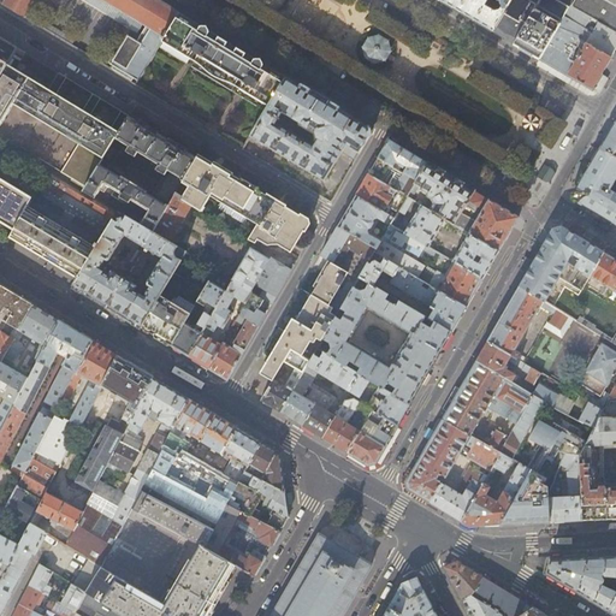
[(158,0),(0,0),(0,3),(23,17),(31,0),(102,0),(153,30),(142,49),(143,51),(125,80),(135,86),(161,42),(179,13),(158,0)]
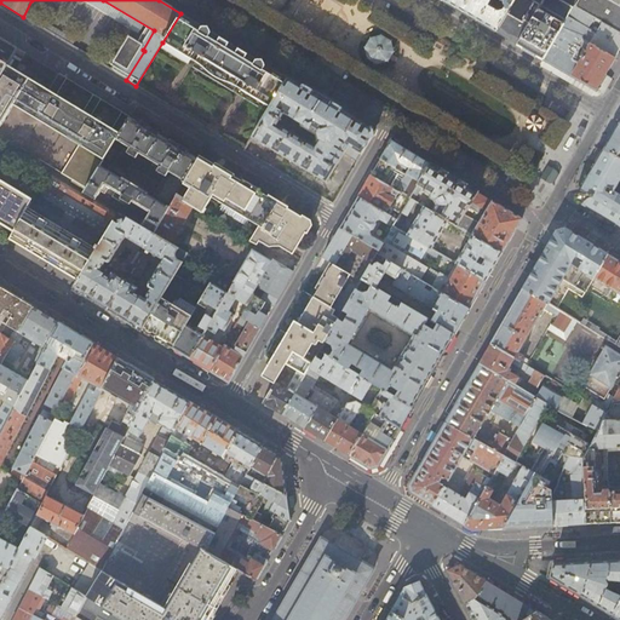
[(443,0),(472,18),(497,32),(515,0),(443,0)]
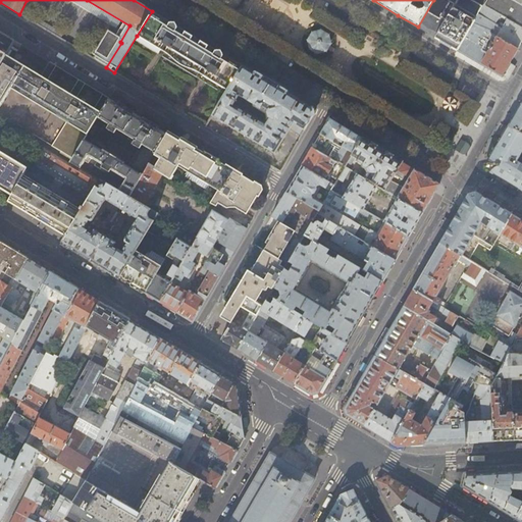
[(457,0),(433,0),(418,27),(426,32),(435,37),(457,0)]
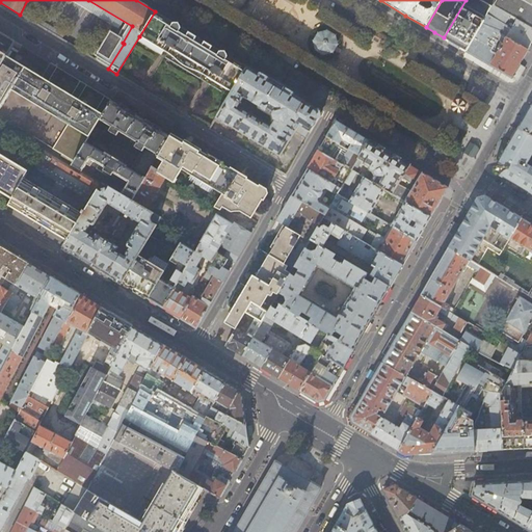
[(496,0),(466,0),(444,37),(454,44),(466,50),(467,50),(485,17),(487,14),(493,6),(496,0)]
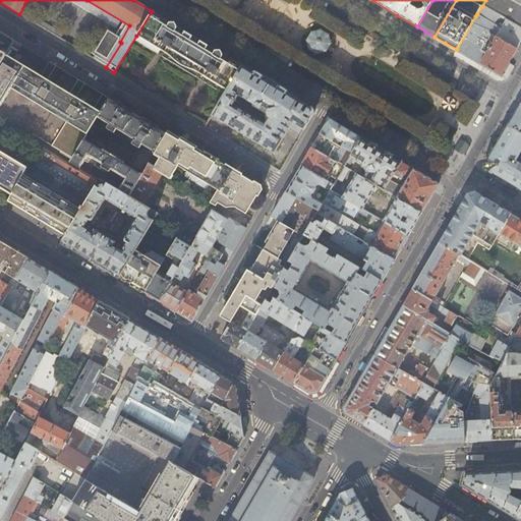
[(520,4),(512,0),(485,0),(482,6),(498,15),(501,16),(520,27),(520,4)]
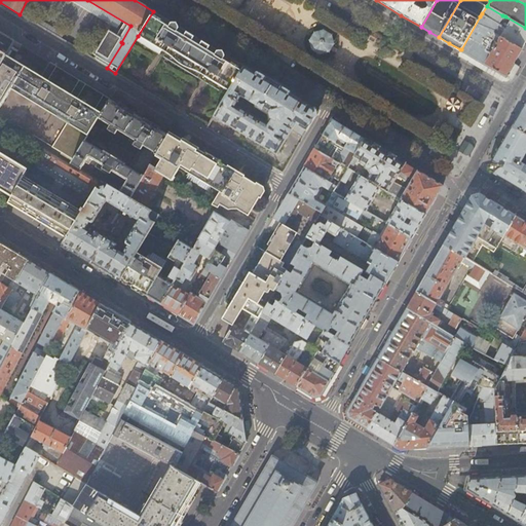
[(498,23),(502,15),(487,6),(482,13),(498,23)]
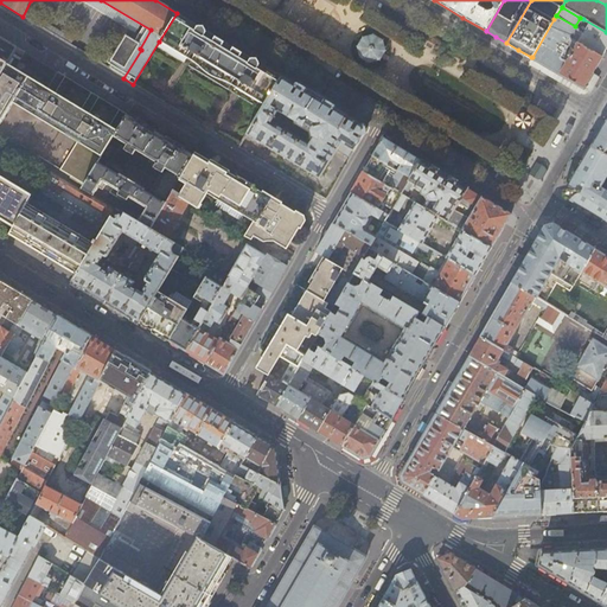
[(213,36),(177,13),(159,42),(170,48),(255,98),(264,104),(281,76),(244,53),(231,46),(230,48),(228,45),(228,44),(213,36)]
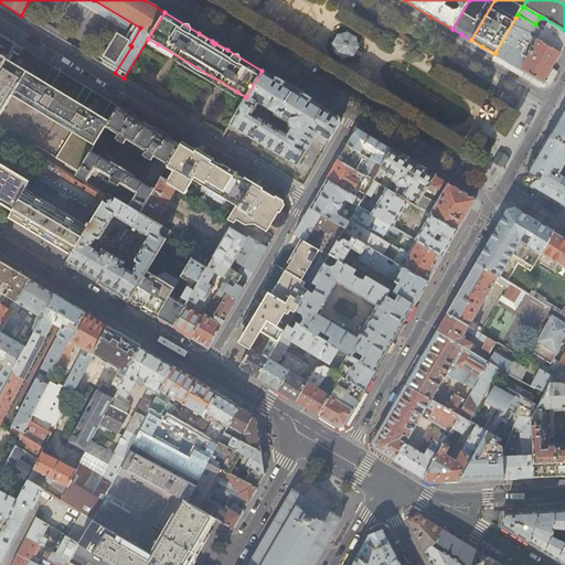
[(541,34),(535,31),(532,36),(529,35),(533,28),(515,18),(494,53),(511,63),(543,82),(552,67),(563,48),(564,43),(564,30),(543,18),(542,21),(546,24),(541,34)]
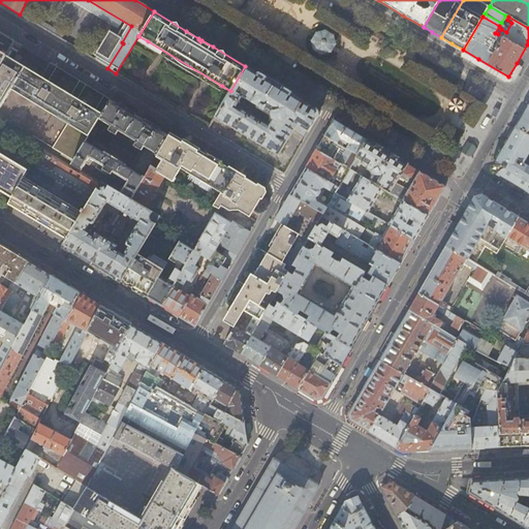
[(335,35),(327,30),(316,33),(312,41),(314,52),(322,56),(333,54),(335,50),(337,45),(335,35)]
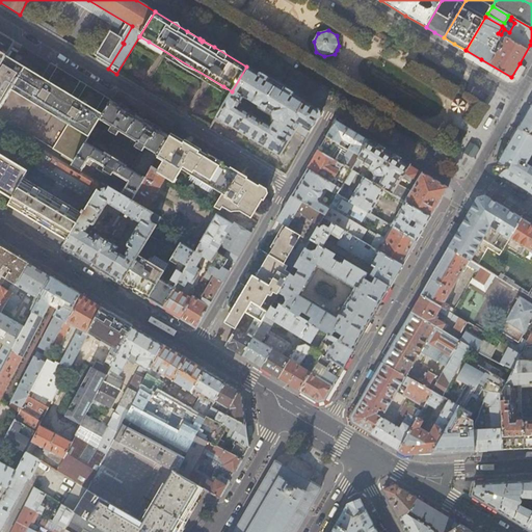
[(0,65),(6,55),(15,42),(0,32),(0,190),(12,198),(30,168),(0,152),(0,65)]
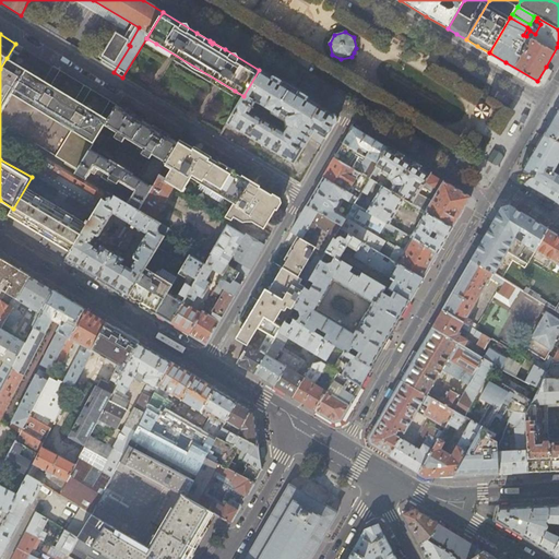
[(232,95),(235,91),(156,44),(154,48),(232,95)]
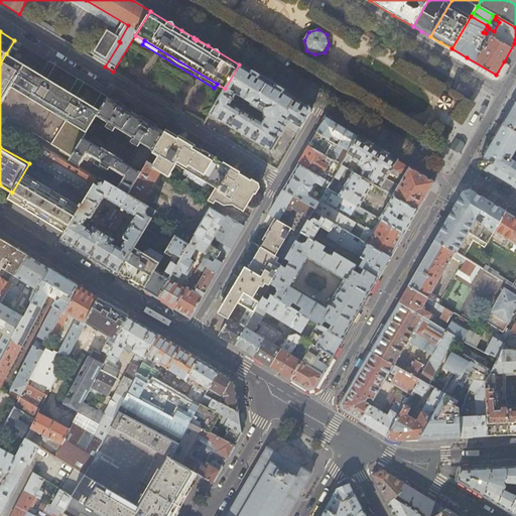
[(26,48),(21,44),(12,57),(6,53),(0,63),(0,112),(35,135),(33,138),(80,166),(84,159),(88,162),(92,156),(124,176),(117,188),(127,195),(145,163),(165,129),(166,126),(151,116),(147,122),(124,108),(127,102),(111,92),(100,111),(93,107),(101,93),(84,83),(75,96),(69,92),(78,79),(54,66),(46,79),(40,75),(48,61),(26,48)]
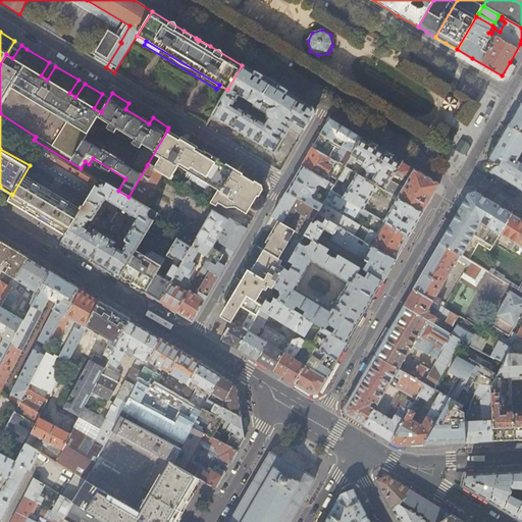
[(313,114),(312,108),(292,96),(260,76),(242,65),(227,90),(212,115),(273,153),(290,127),(301,135),(313,114)]
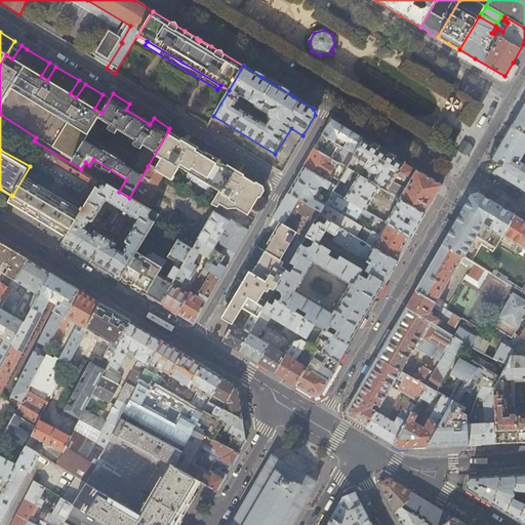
[(524,135),(524,105),(518,115),(511,127),(524,135)]
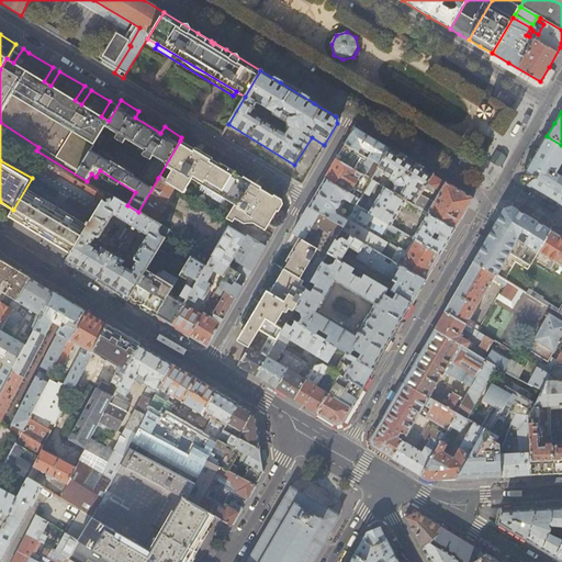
[(381,165),(390,149),(373,139),(355,127),(350,135),(345,144),(362,154),(366,149),(371,153),(368,157),(381,165)]
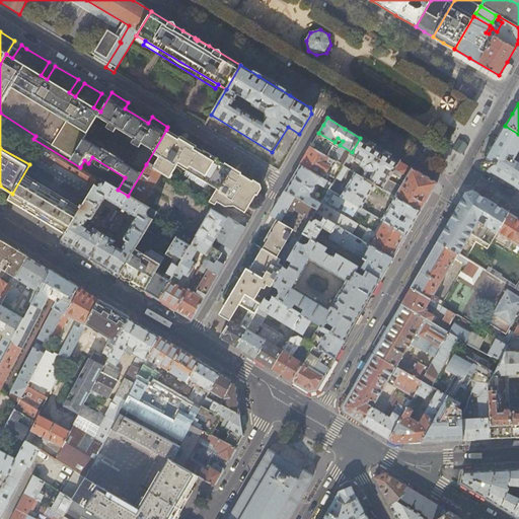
[(515,187),(518,179),(518,164),(512,160),(518,148),(518,134),(505,126),(490,151),(484,162),(486,169),(499,177),(515,187)]
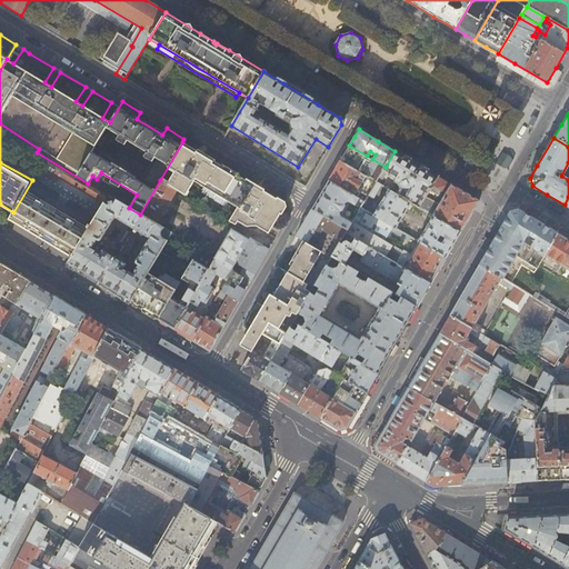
[(182,142),(160,180),(176,190),(186,195),(195,180),(238,208),(229,222),(236,226),(238,221),(247,227),(257,227),(269,233),(280,213),(276,199),(247,181),(217,163),(201,155),(182,142)]
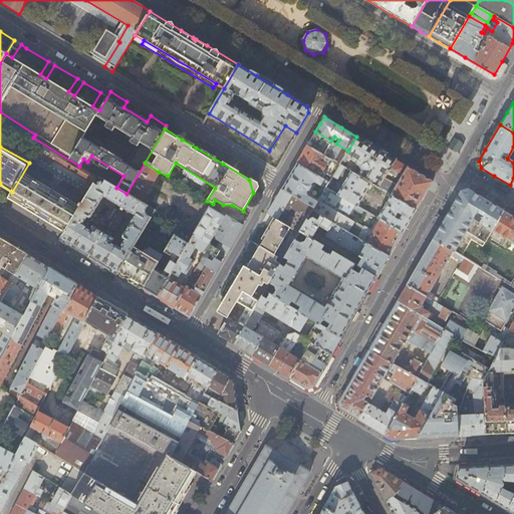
[(345,156),(348,151),(336,144),(331,141),(315,132),(311,139),(307,145),(339,165),(341,162),(345,156)]
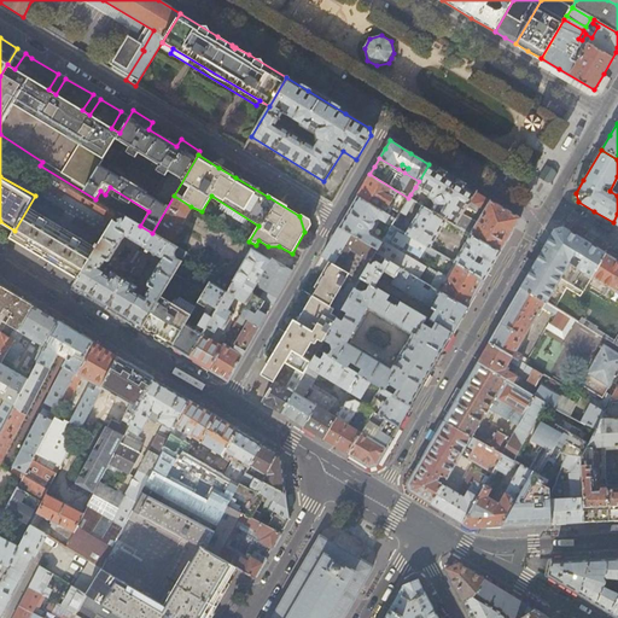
[(482,196),(450,178),(429,164),(419,181),(415,187),(410,194),(415,197),(417,193),(420,188),(423,190),(421,192),(435,199),(436,203),(431,211),(462,231),(471,235),(500,252),(509,235),(519,219),(500,207),(482,196)]
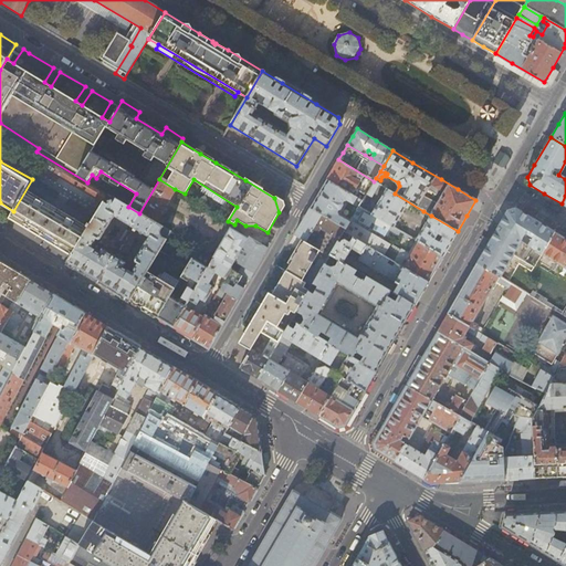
[(32,179),(13,211),(8,218),(23,227),(39,237),(53,245),(71,255),(107,195),(87,182),(37,152),(29,166),(32,179)]
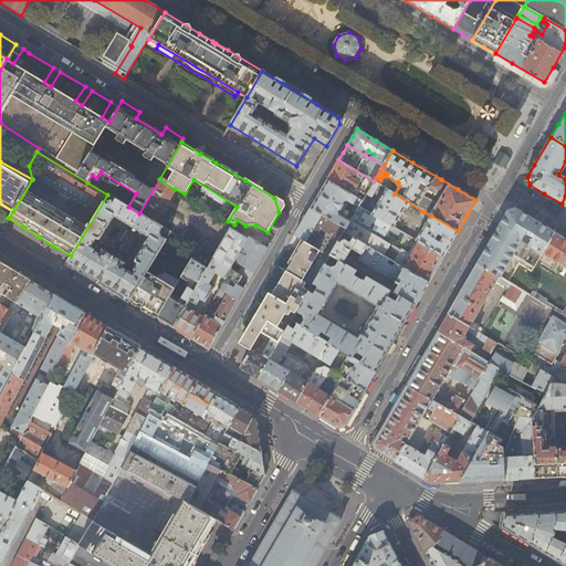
[(489,163),(492,165),(500,166),(503,161),(499,154),(495,152),(489,163)]
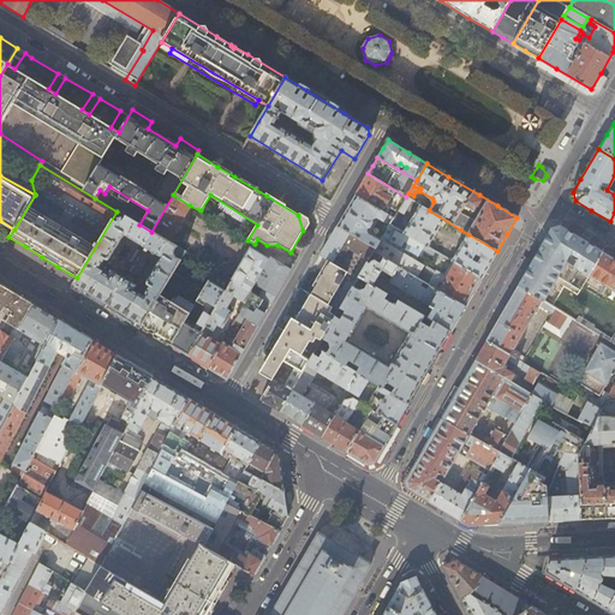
[(398,213),(406,197),(368,173),(362,185),(356,196),(387,214),(390,208),(398,213)]
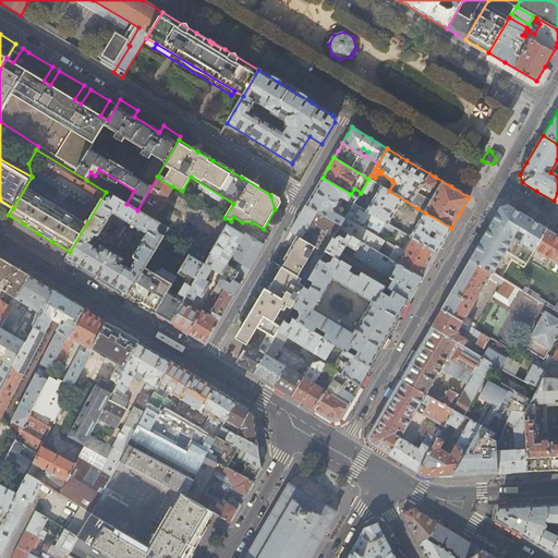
[(157,177),(137,210),(153,219),(172,186),(157,177)]
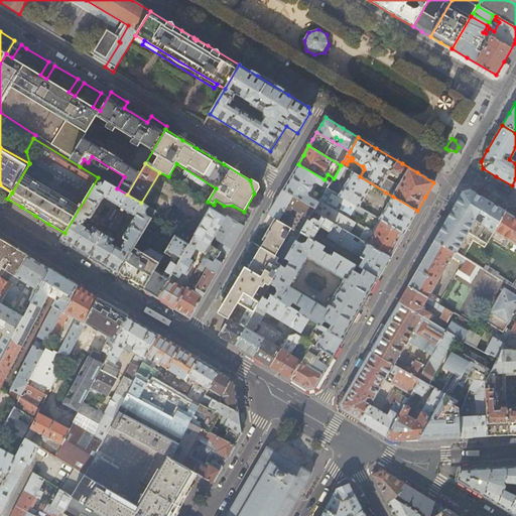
[(328,188),(331,183),(325,179),(298,164),(289,179),(283,189),(315,209),(320,200),(317,199),(315,202),(308,198),(306,195),(307,191),(308,191),(311,186),(311,184),(312,183),(316,183),(327,189),(328,188)]
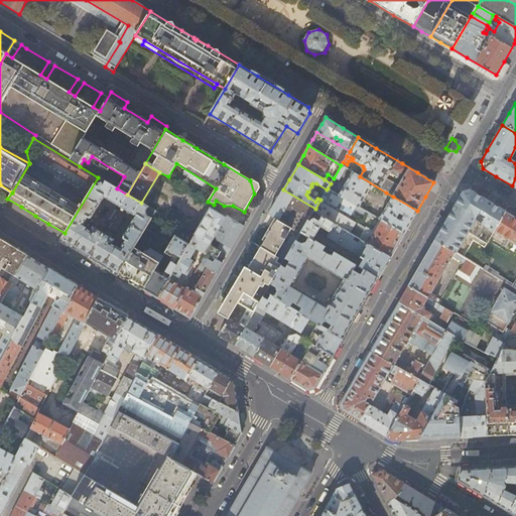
[(346,168),(341,165),(334,178),(331,183),(328,188),(332,190),(346,168)]
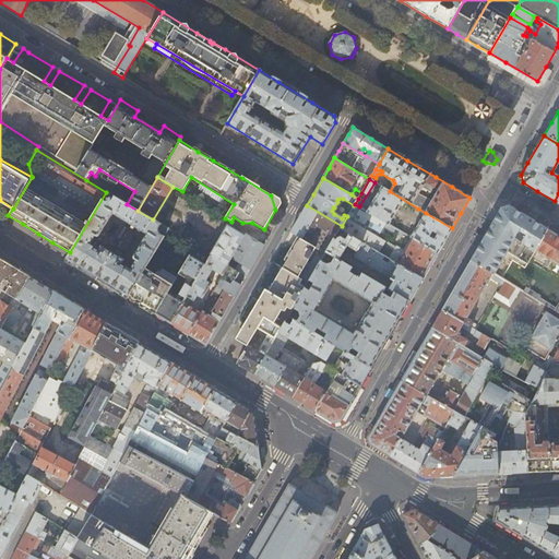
[(390,191),(381,187),(367,211),(389,224),(403,200),(390,191)]
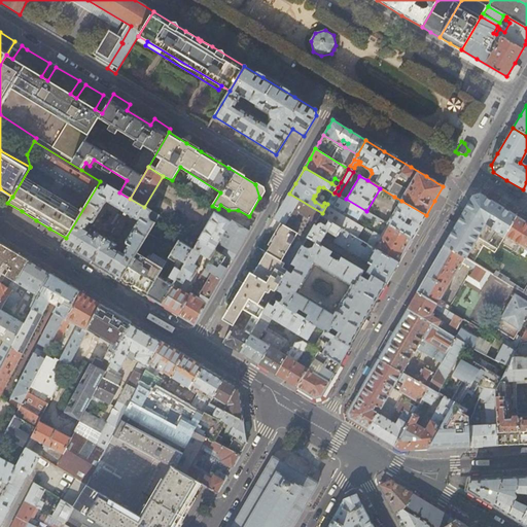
[(100,181),(66,238),(62,245),(78,254),(92,262),(107,236),(100,231),(98,234),(95,233),(93,237),(84,232),(90,223),(91,224),(93,223),(93,222),(106,202),(121,212),(130,199),(119,192),(100,181)]
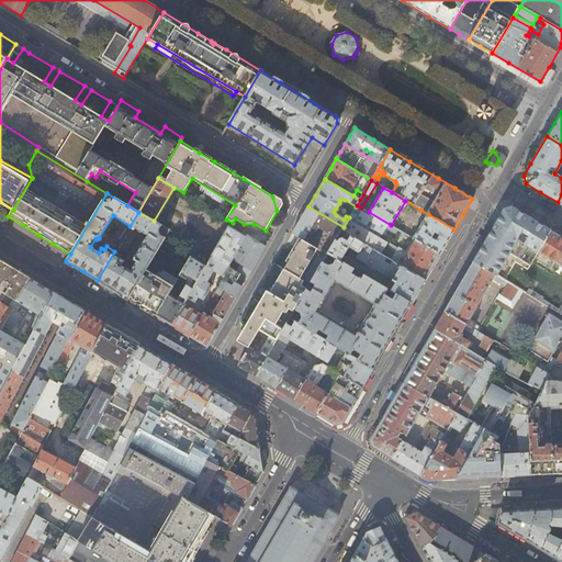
[(403,238),(405,234),(391,225),(369,212),(361,208),(357,205),(356,206),(353,210),(351,214),(349,217),(341,229),(348,234),(381,254),(388,243),(366,229),(367,226),(382,234),(386,227),(389,228),(392,232),(389,237),(395,242),(400,236),(403,238)]
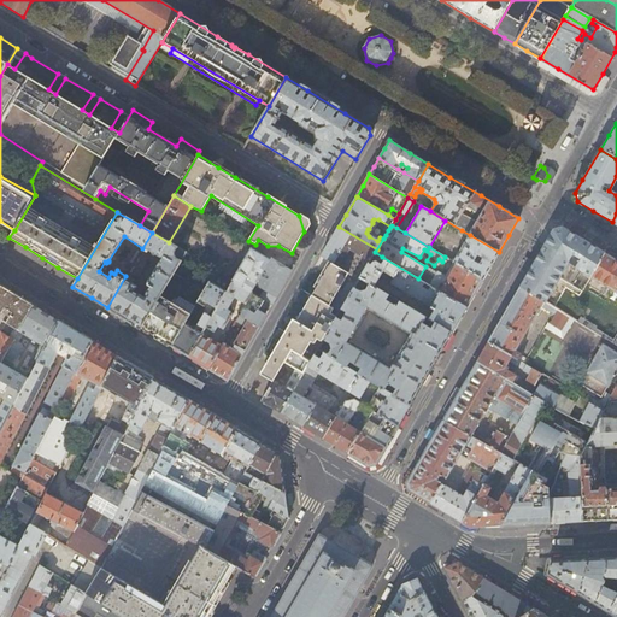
[(375,252),(377,250),(339,227),(329,242),(321,257),(328,262),(350,274),(359,280),(360,277),(369,264),(375,252)]
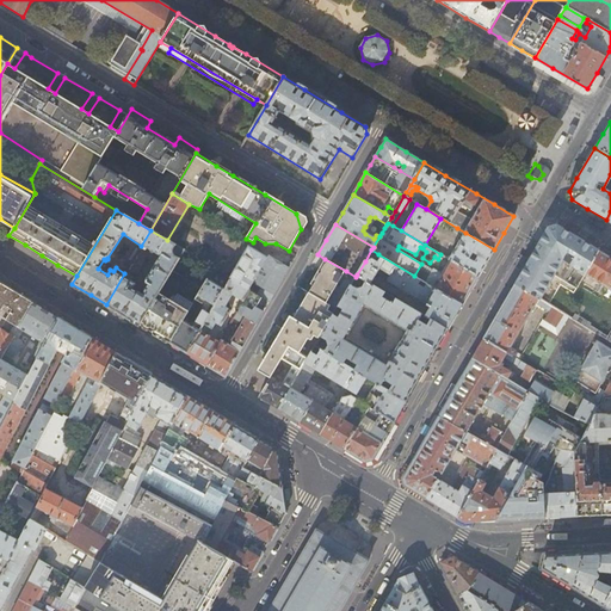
[(606,339),(610,331),(610,258),(576,238),(557,226),(548,228),(534,254),(516,284),(545,302),(553,307),(565,314),(600,335),(606,339)]
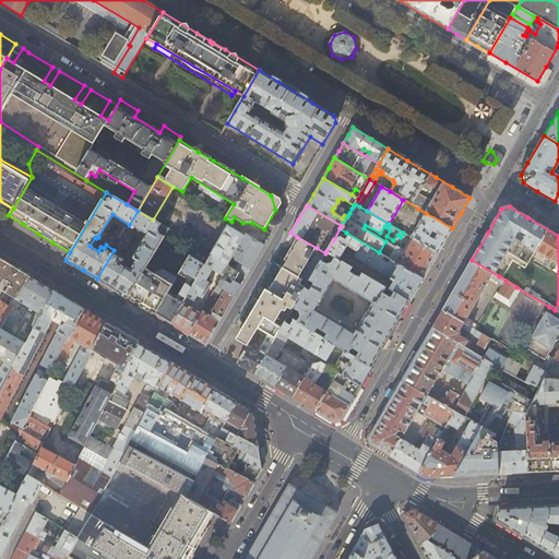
[(114,250),(97,278),(109,286),(128,297),(145,268),(149,262),(157,247),(167,228),(153,219),(138,211),(129,225),(145,235),(132,258),(132,260),(133,260),(134,261),(129,270),(121,265),(123,260),(120,258),(122,254),(114,250)]
